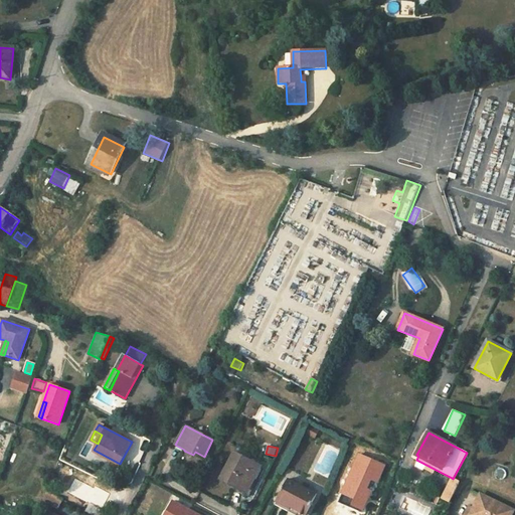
[(234,453),(221,478),(246,491),(260,466),(234,453)]
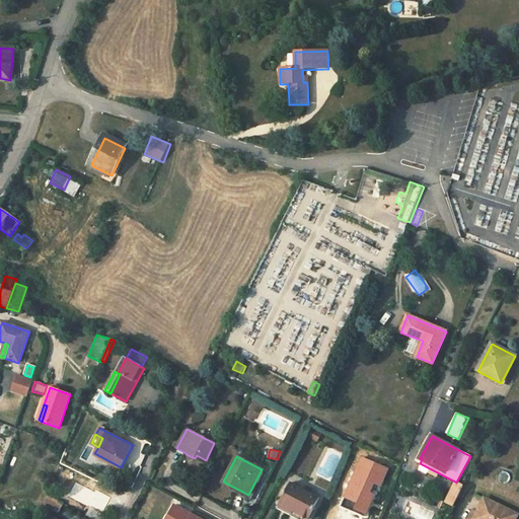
[(446,502),(453,506),(463,485),(456,483),(455,482),(446,502)]
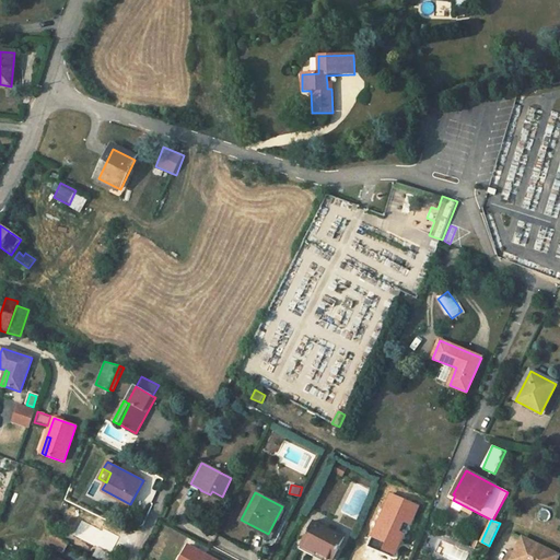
[(313,521),(301,544),(330,559),(333,559),(345,538),(313,521)]
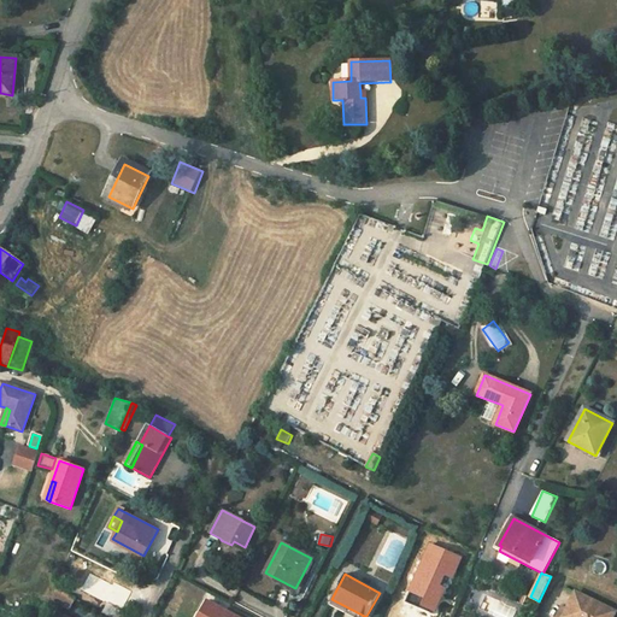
[(57,589),(52,600),(69,610),(75,599),(57,589)]
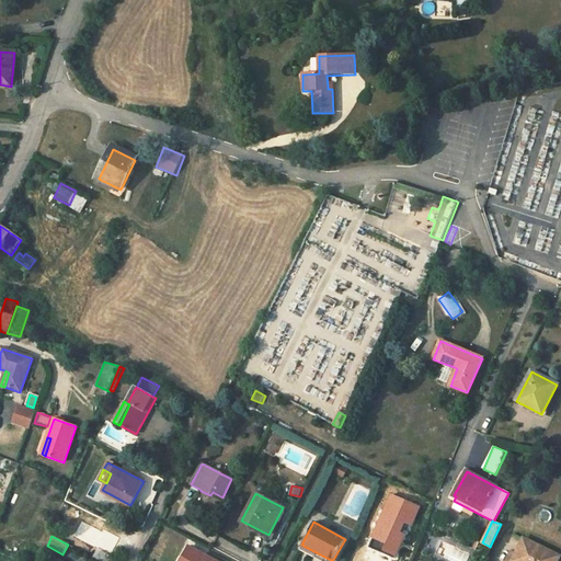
[(523,539),(516,553),(511,550),(506,560),(507,560),(556,560),(559,557),(523,539)]
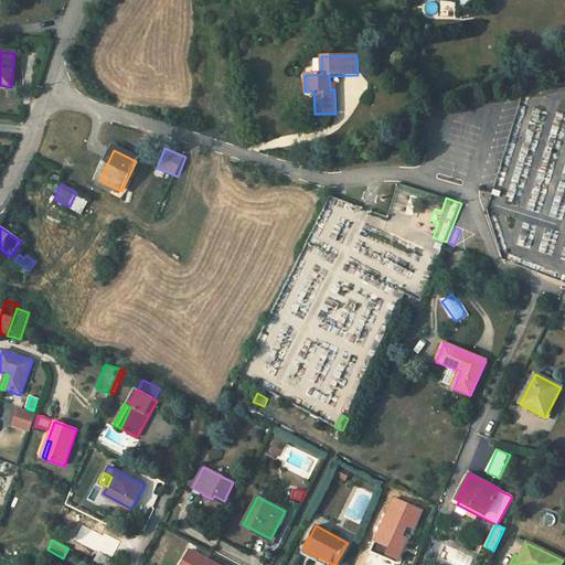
[(215,564),(190,551),(182,564),(215,564)]
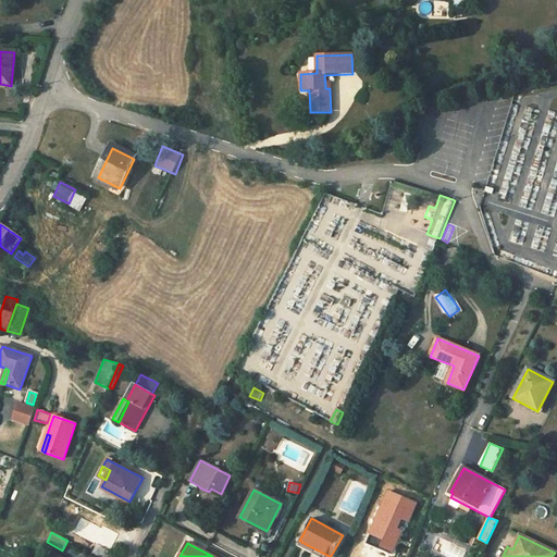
[(93,554),(98,556),(118,556),(119,556),(97,544),(93,554)]
